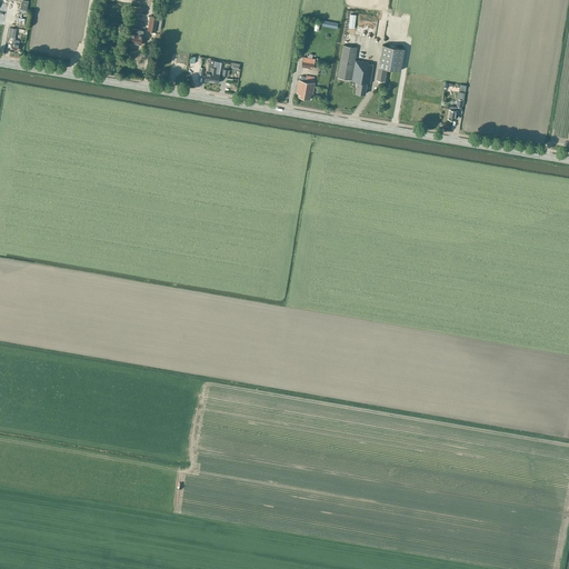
[(156,31),(158,20),(158,17),(150,16),(148,30),(156,31)]
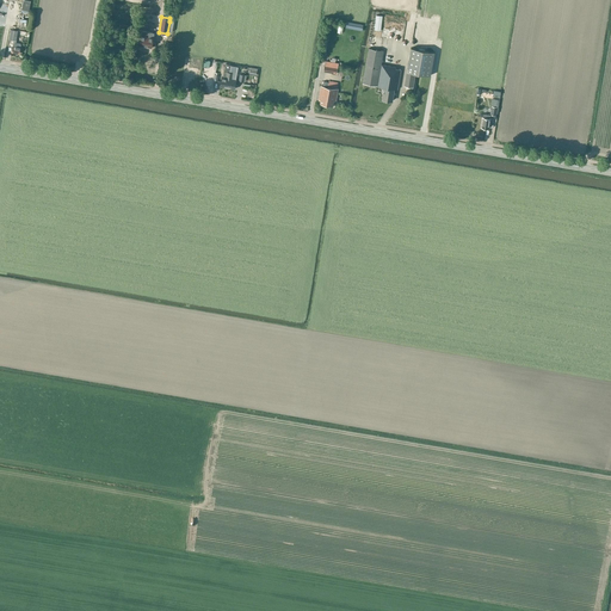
[(16,43),(17,31),(10,30),(8,39),(13,41),(12,47),(11,53),(19,54),(19,48),(20,44),(16,43)]
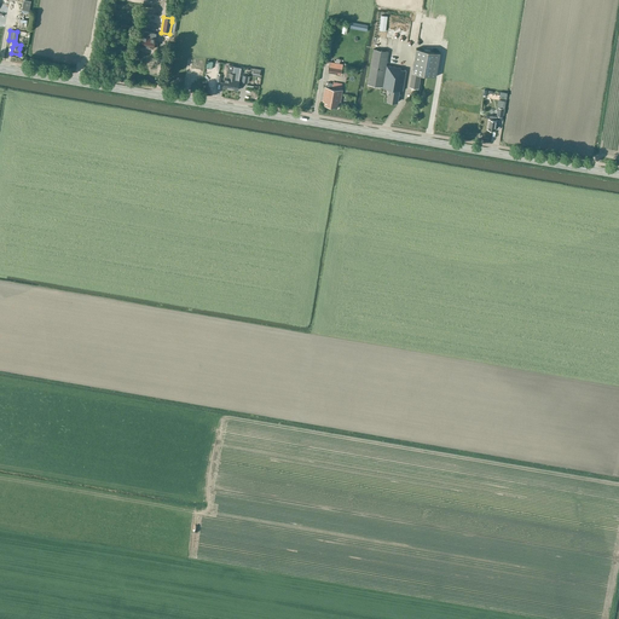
[(143,32),(140,46),(154,48),(156,34),(143,32)]
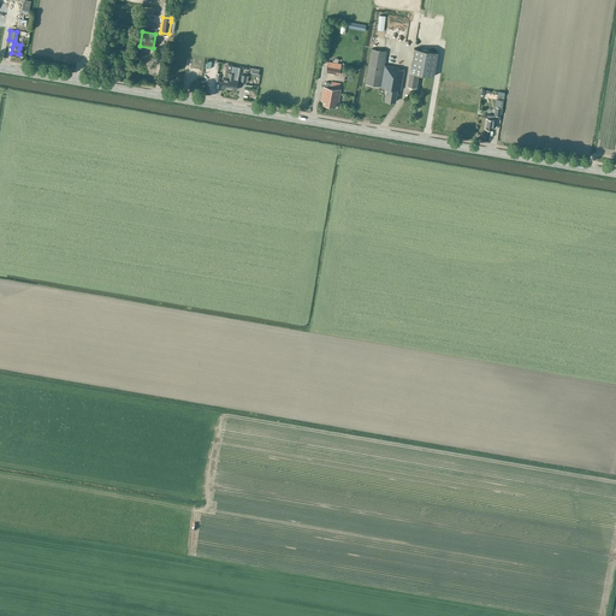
[(419,73),(424,75),(434,76),(438,53),(414,48),(410,67),(407,87),(416,88),(419,73)]
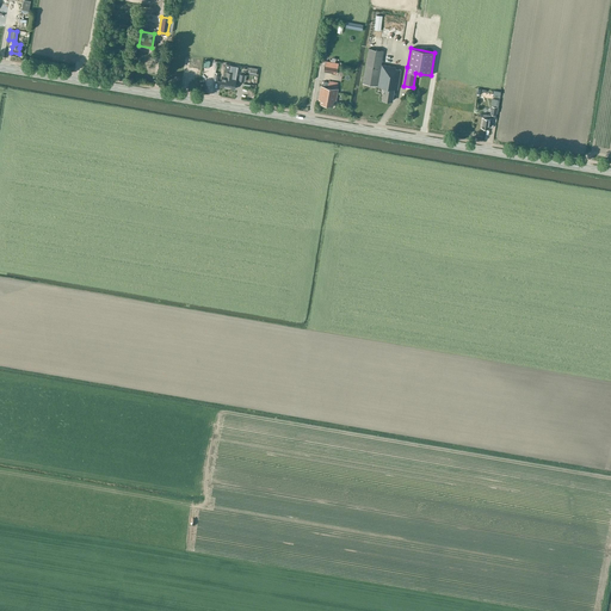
[(383,51),(376,50),(369,49),(363,84),(377,86),(383,51)]
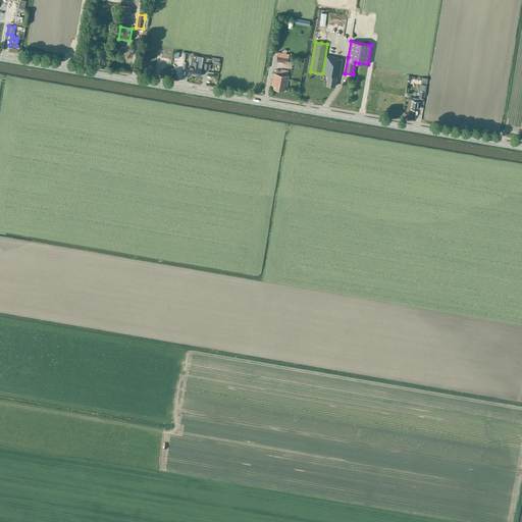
[(289,54),(277,52),(276,61),(288,63),(289,54)]
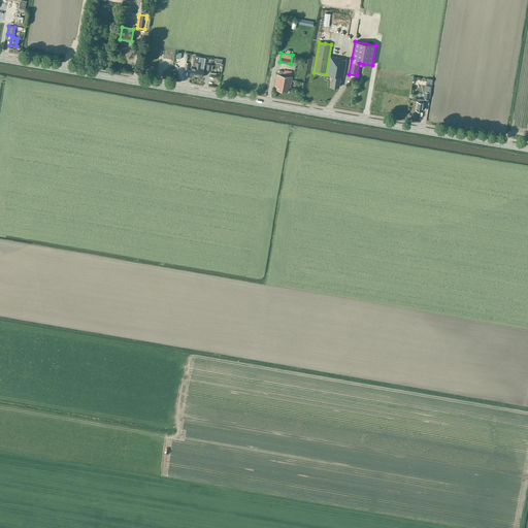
[(329,86),(333,87),(339,88),(341,72),(344,73),(345,61),(341,59),(341,58),(330,56),(327,74),(329,75),(331,75),(331,77),(331,79),(330,79),(329,86)]
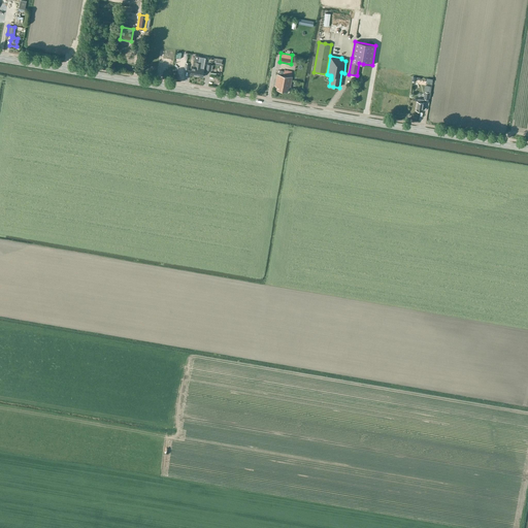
[(192,67),(191,75),(197,76),(199,63),(196,62),(193,62),(193,67),(192,67)]
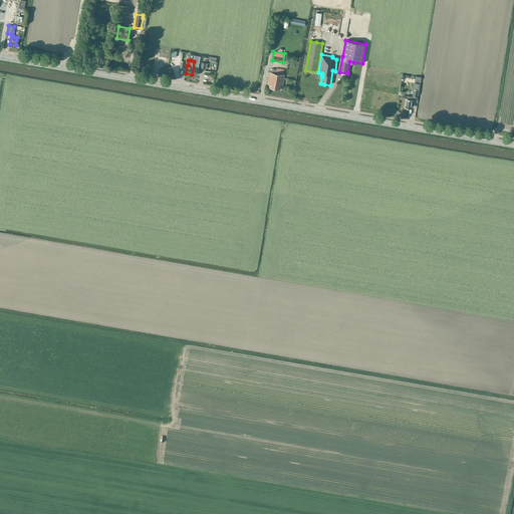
[(284,74),(283,74),(284,69),(277,68),(276,69),(272,69),(272,72),(270,72),(268,84),(269,84),(269,87),(280,88),(281,84),(283,85),(284,74)]
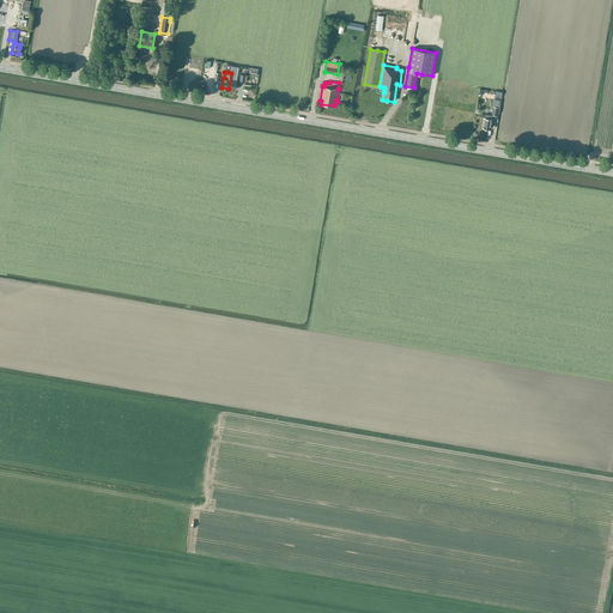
[(484,117),(483,128),(486,128),(490,129),(491,120),(492,120),(492,115),(485,114),(485,117),(484,117)]
